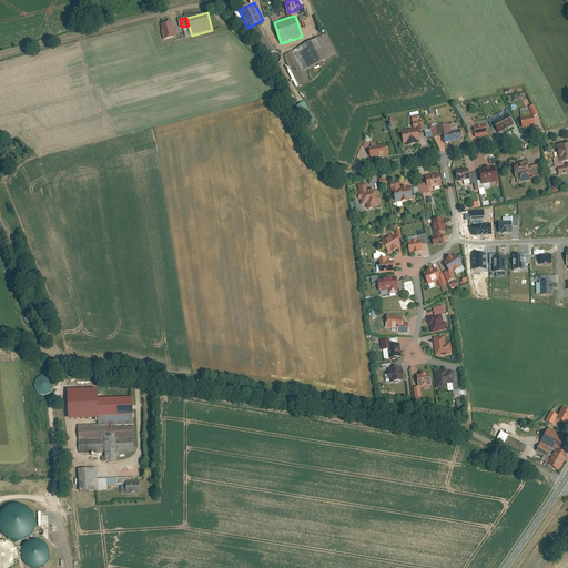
[(172,22),(161,24),(164,40),(175,37),(172,22)]
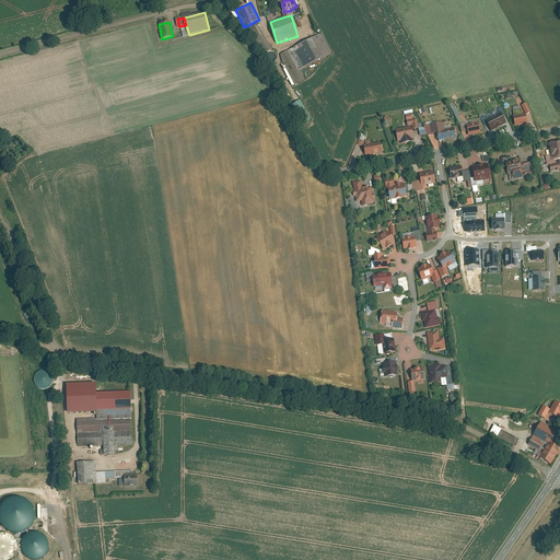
[(272,49),(258,25),(249,31),(264,55),(272,49)]
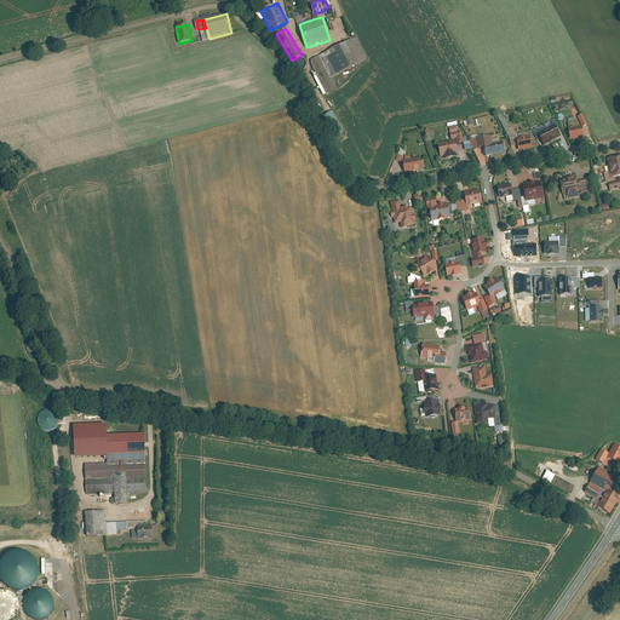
[(356,38),(321,56),(332,78),(368,59),(356,38)]
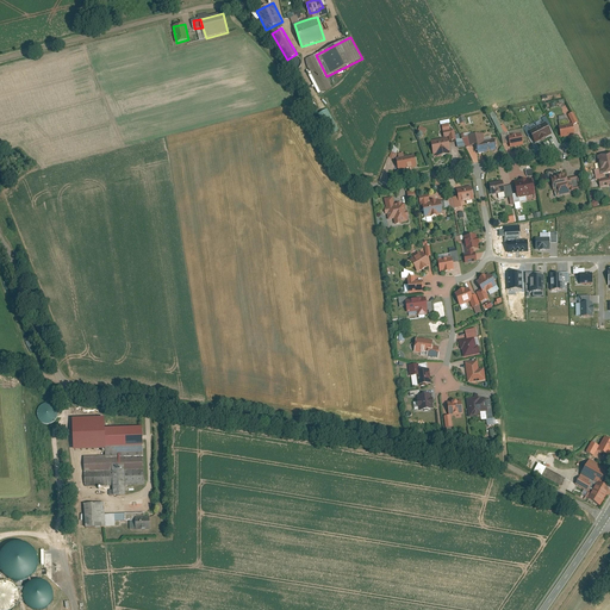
[(305,61),(322,93),(332,87),(327,76),(316,55),(305,61)]
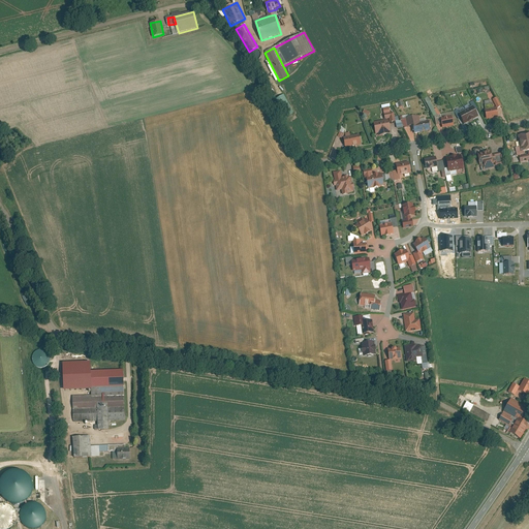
[(427,98),(424,100),(433,118),(439,115),(436,109),(433,110),(427,98)]
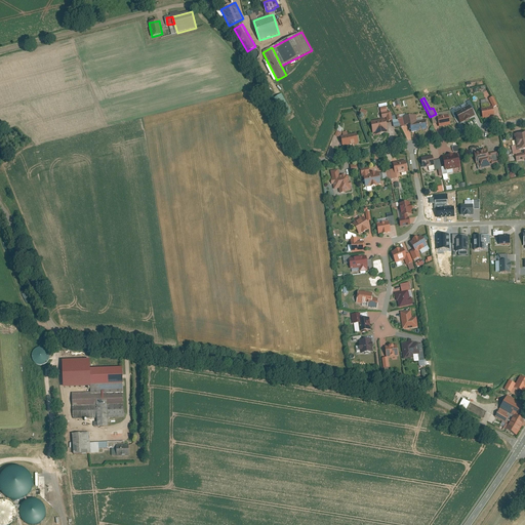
[(481,105),(484,119),(495,117),(493,107),(490,107),(490,104),(481,105)]
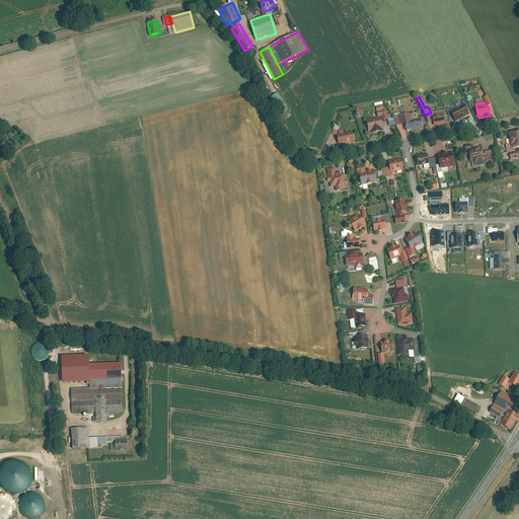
[(382,103),(369,105),(370,115),(378,114),(379,118),(382,117),(383,121),(389,120),(387,110),(385,110),(384,106),(382,106),(382,103)]
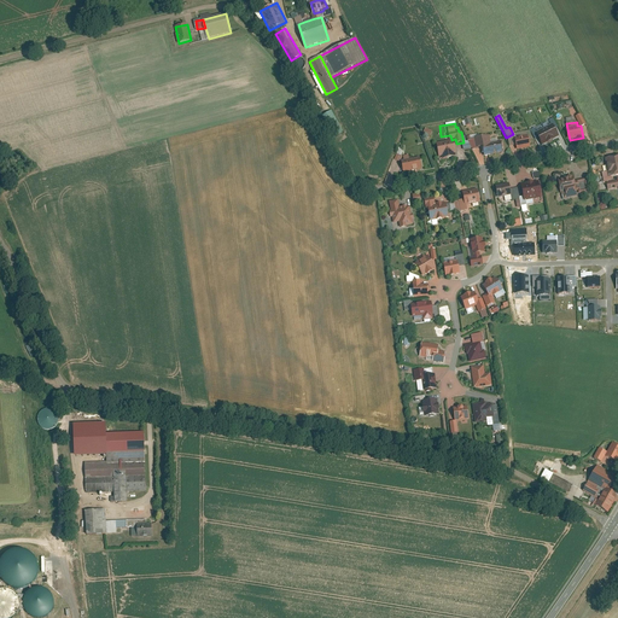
[(557,138),(553,126),(536,133),(540,144),(557,138)]
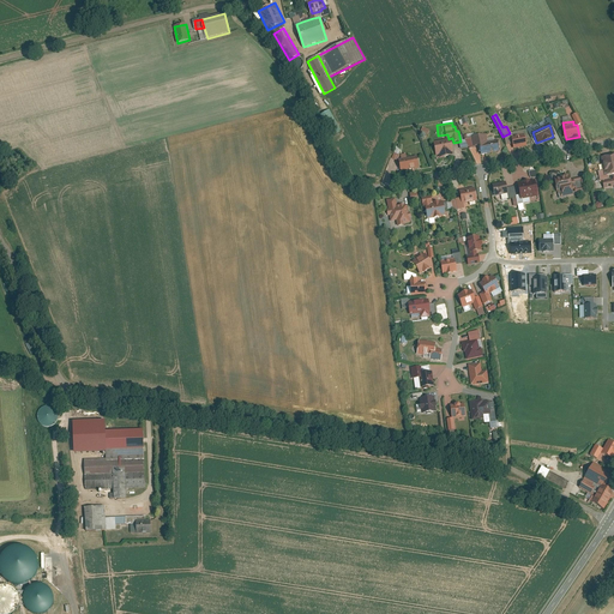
[(512,132),(515,149),(529,146),(528,142),(530,140),(529,130),(512,132)]
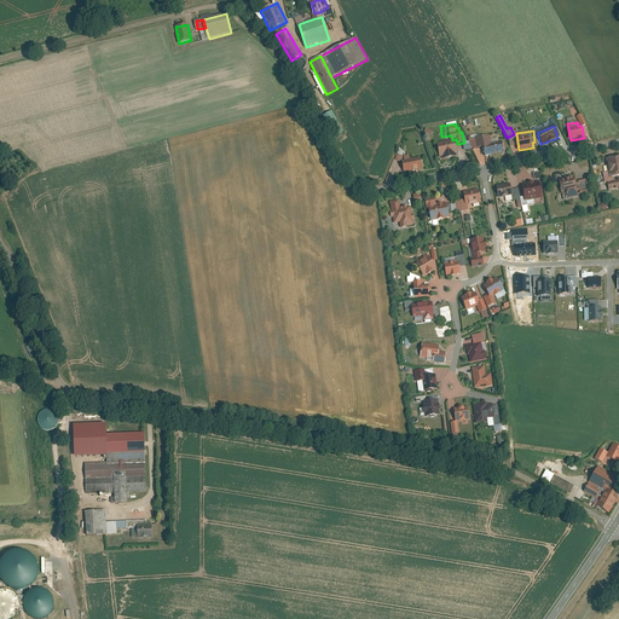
[(491,137),(470,142),(474,149),(484,148),(486,156),(496,155),(504,152),(503,143),(492,145),(491,137)]
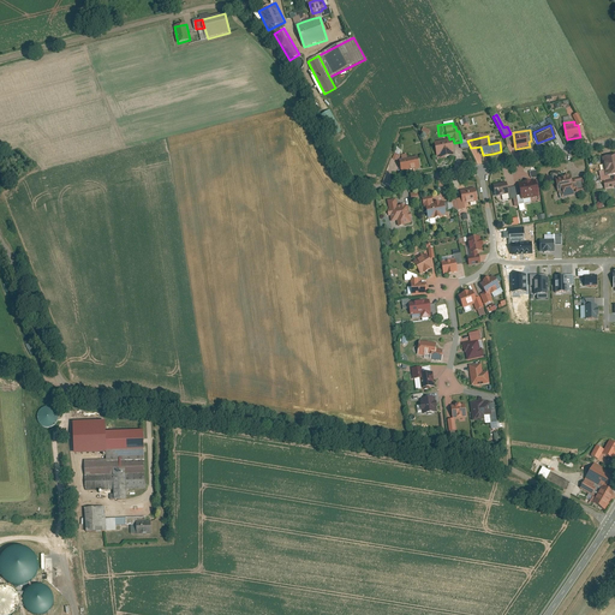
[(435,142),(437,156),(441,156),(441,159),(455,156),(454,153),(457,153),(454,143),(453,138),(449,139),(435,142)]
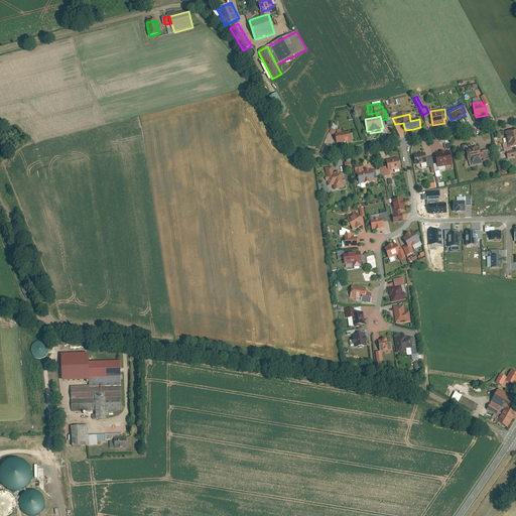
[(336,134),(338,144),(354,141),(352,131),(343,133),(342,129),(337,129),(338,134),(336,134)]
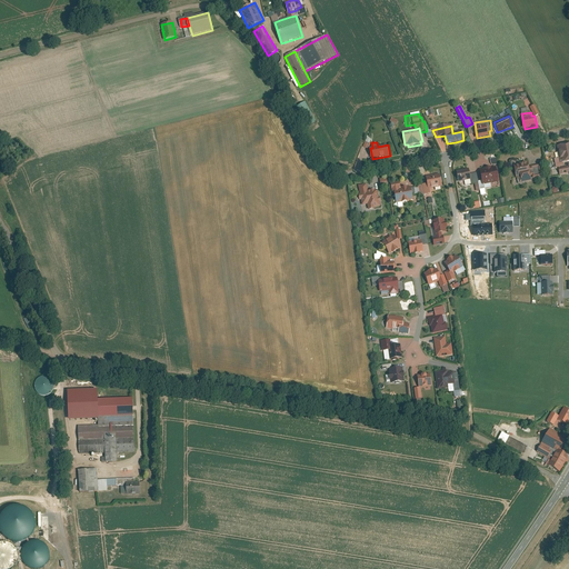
[(568,143),(558,146),(560,162),(568,160),(568,143)]
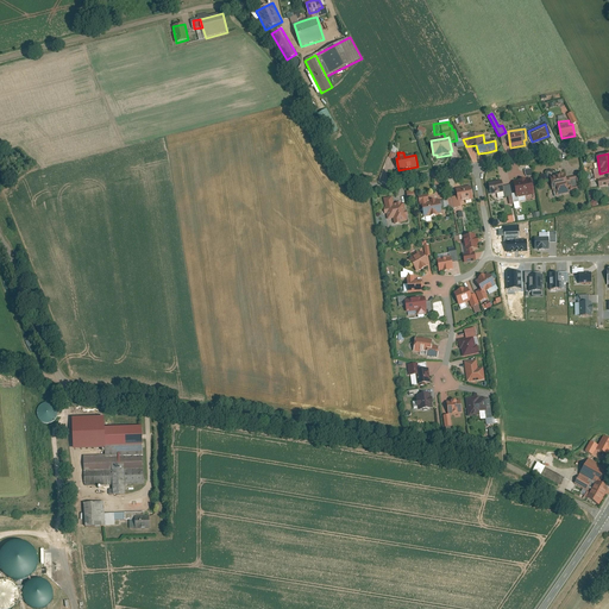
[(562,176),(552,177),(554,192),(557,192),(557,195),(571,193),(570,192),(582,189),(579,176),(565,179),(565,174),(562,174),(562,176)]
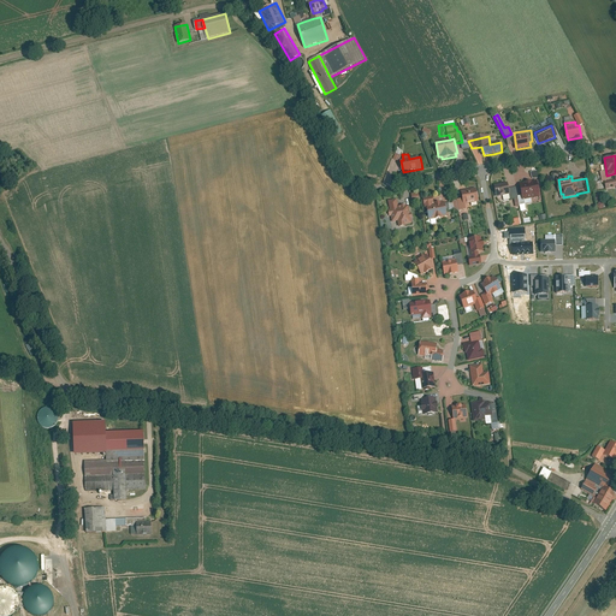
[(538,182),(521,185),(523,201),(540,197),(538,182)]
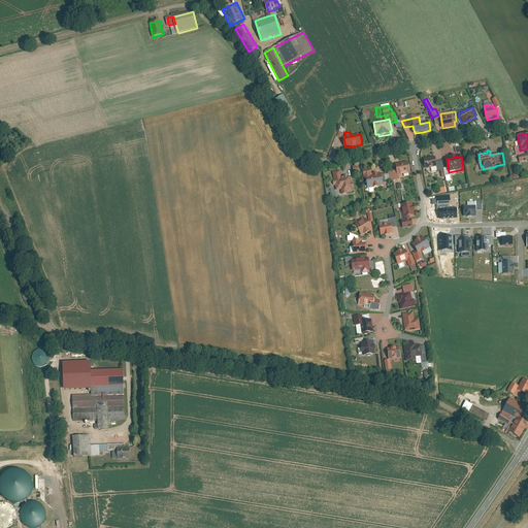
[(436,157),(425,159),(427,169),(438,167),(438,171),(444,170),(443,161),(437,162),(436,157)]
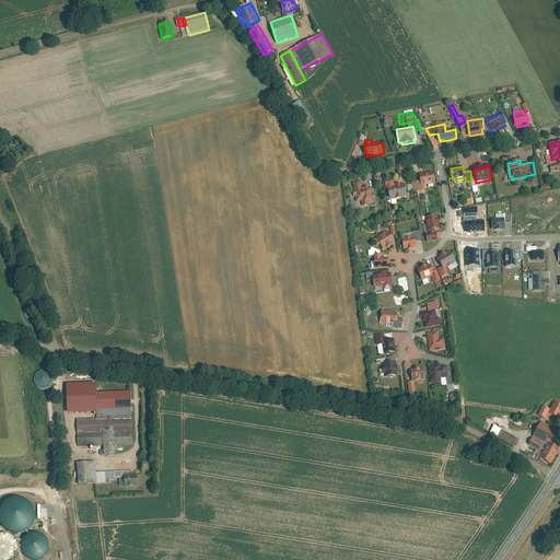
[(417,182),(418,191),(423,190),(423,187),(438,184),(435,171),(420,174),(422,181),(417,182)]
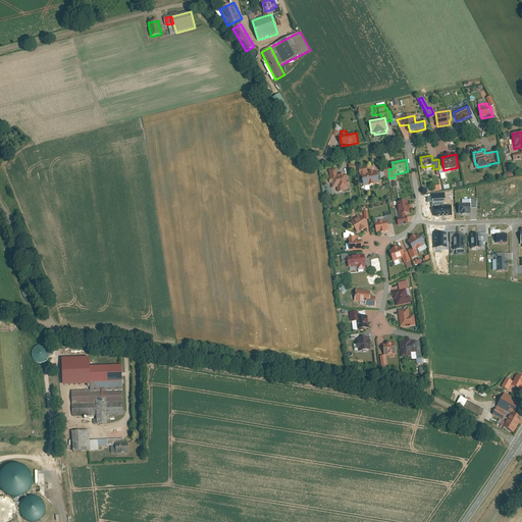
[(367,167),(359,168),(360,177),(363,177),(364,187),(379,185),(377,171),(368,172),(367,167)]
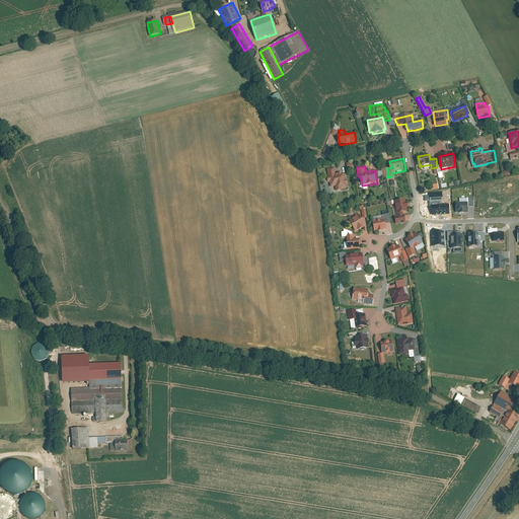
[(336,168),(327,169),(329,176),(328,177),(329,182),(330,182),(331,188),(337,187),(338,192),(343,191),(343,190),(349,189),(348,184),(349,184),(348,176),(346,177),(345,172),(337,174),(336,168)]
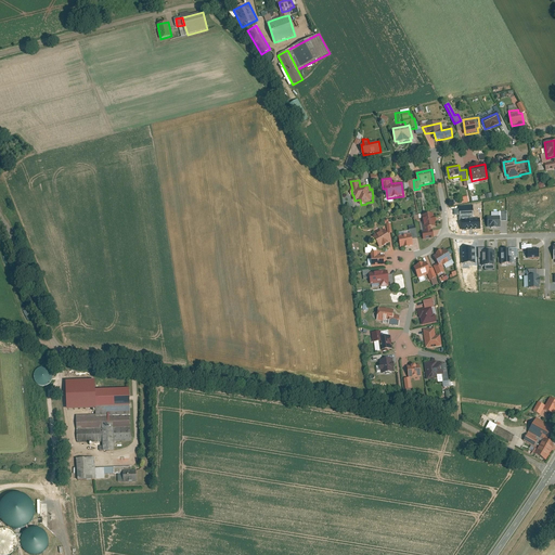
[(423,232),(424,241),(435,239),(434,228),(437,227),(436,222),(437,222),(436,216),(435,217),(435,214),(423,216),(425,231),(423,232)]
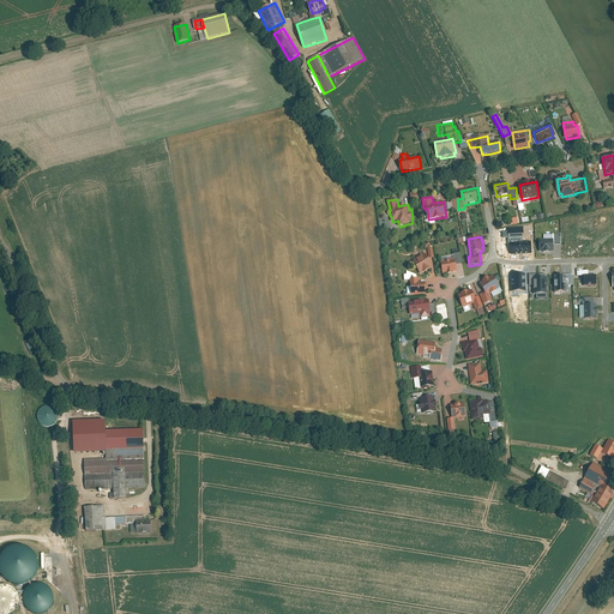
[(553,239),(537,240),(537,254),(553,253),(553,239)]
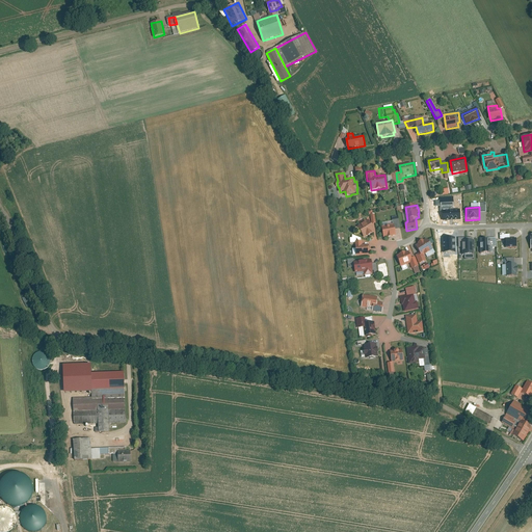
[(459,211),(443,211),(443,221),(459,220),(459,211)]
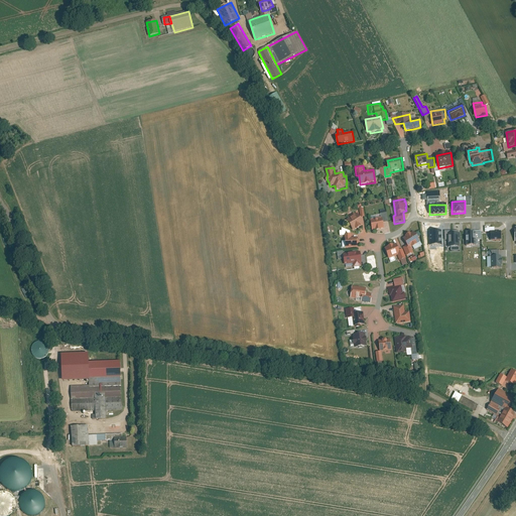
[(356,213),(349,218),(350,219),(348,220),(354,231),(365,224),(359,213),(357,215),(356,213)]
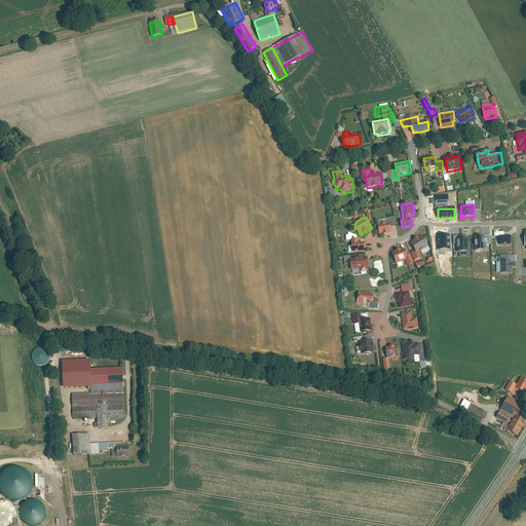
[(378,224),(380,235),(392,233),(390,222),(378,224)]
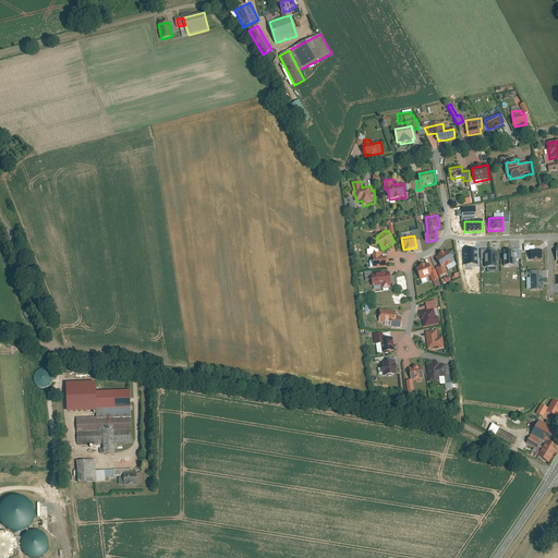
[(478,250),(464,250),(464,266),(477,266),(478,250)]
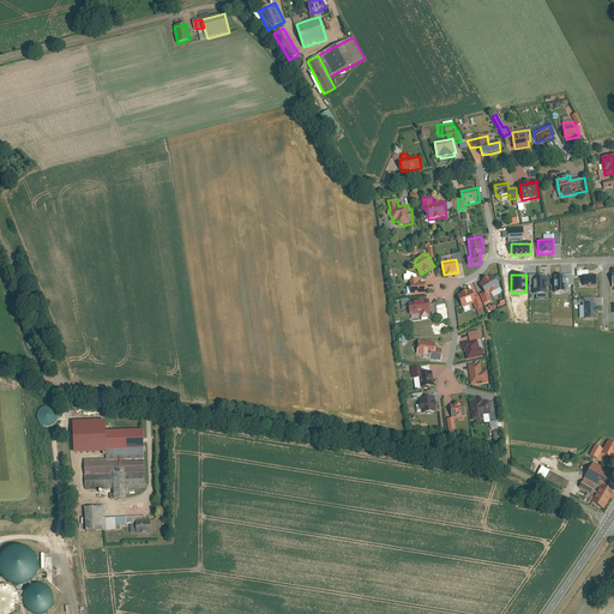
[(571,276),(559,276),(559,292),(571,292),(571,276)]
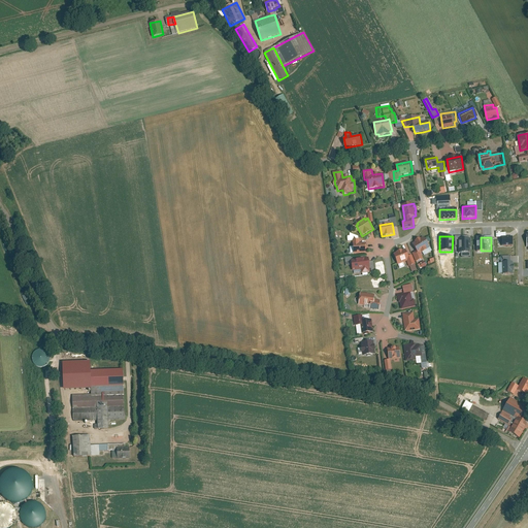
[(514,237),(502,237),(503,246),(514,246),(514,237)]
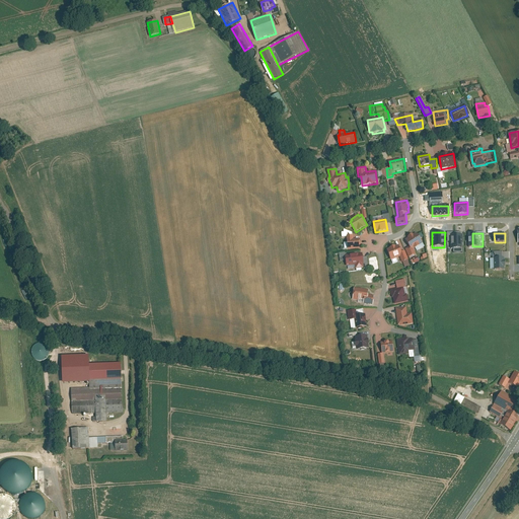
[(410,238),(406,240),(411,246),(405,248),(411,257),(417,254),(414,248),(424,242),(419,234),(416,235),(416,234),(410,237),(410,238)]
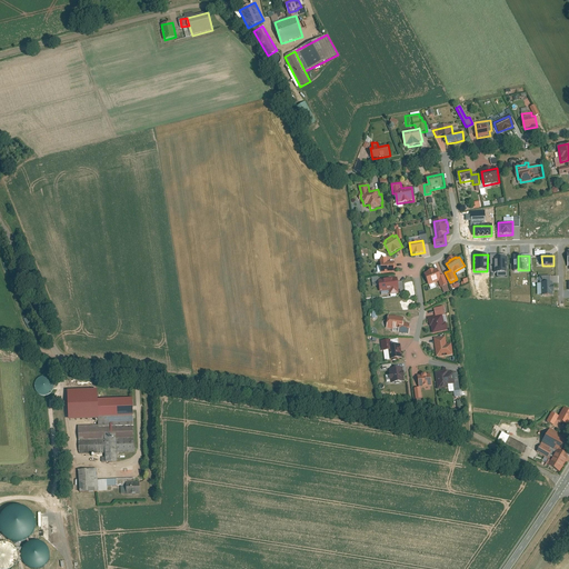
[(510,258),(498,258),(499,273),(511,273),(510,258)]
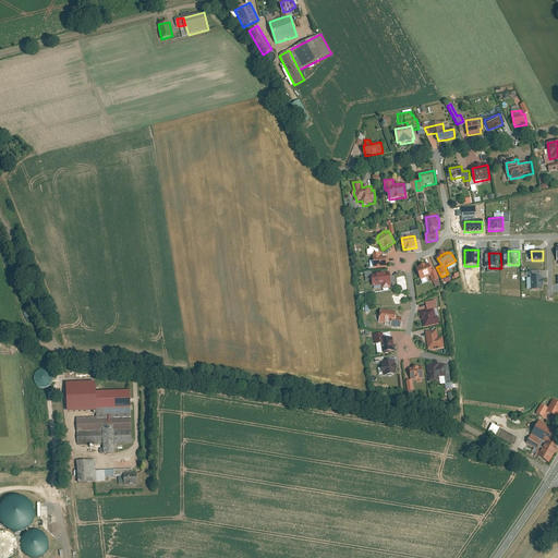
[(374,254),(374,269),(388,268),(388,257),(380,257),(380,254),(374,254)]
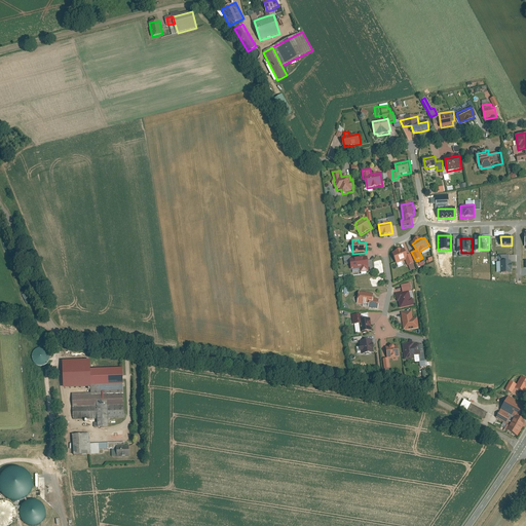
[(405,248),(392,253),(397,264),(406,261),(408,266),(414,263),(411,255),(408,256),(405,248)]
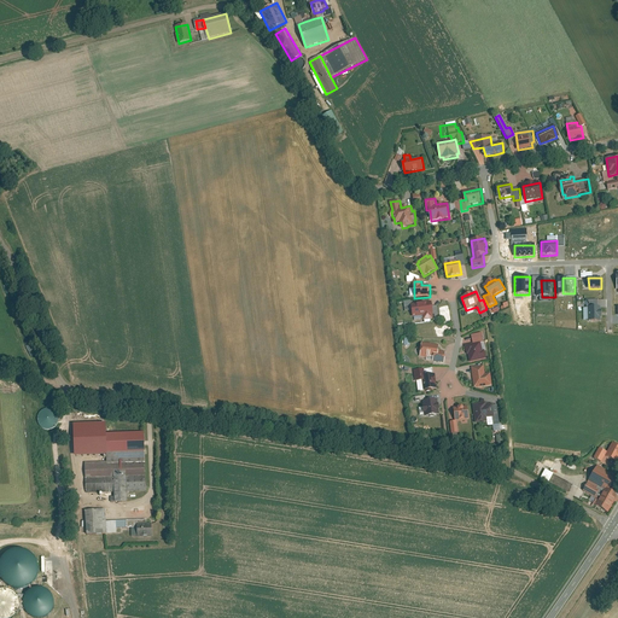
[(433,302),(412,304),(414,318),(424,316),(425,320),(435,319),(433,314),(435,314),(433,302)]
